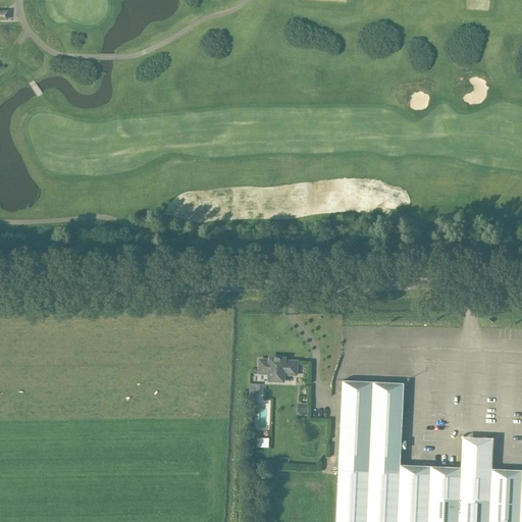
[(0,15),(8,15),(8,3),(0,3),(0,15)]
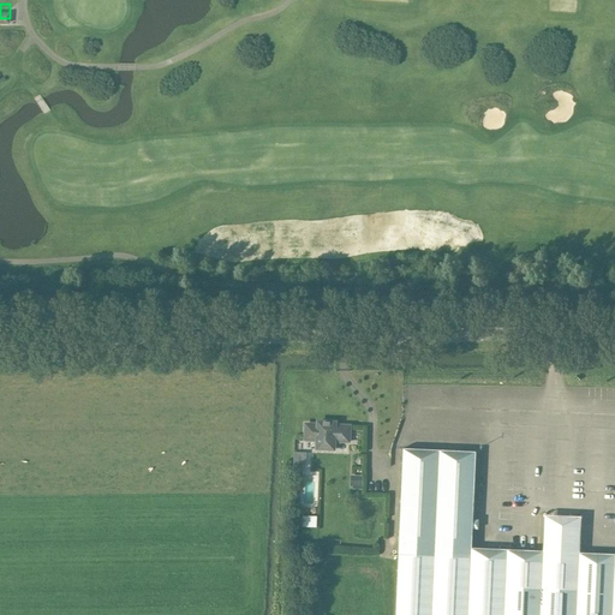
[(334,451),(335,442),(350,442),(350,427),(335,427),(335,423),(318,423),(318,425),(306,425),(305,440),(317,441),(317,449),(334,451)]
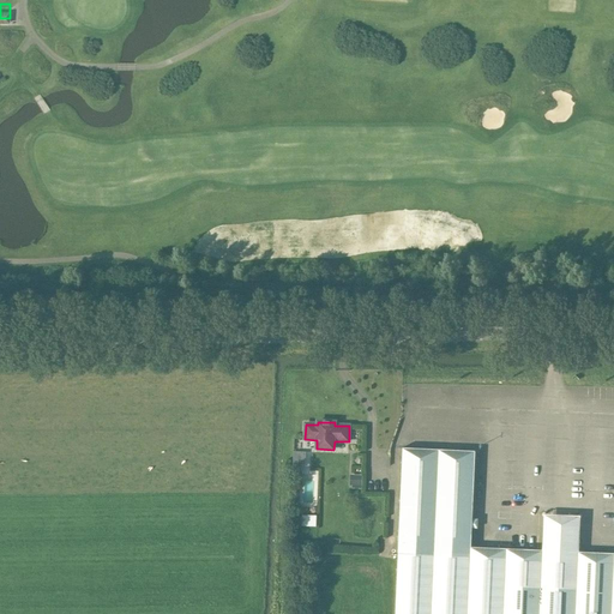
[(398,545),(471,547),(475,452),(403,449),(398,545)]
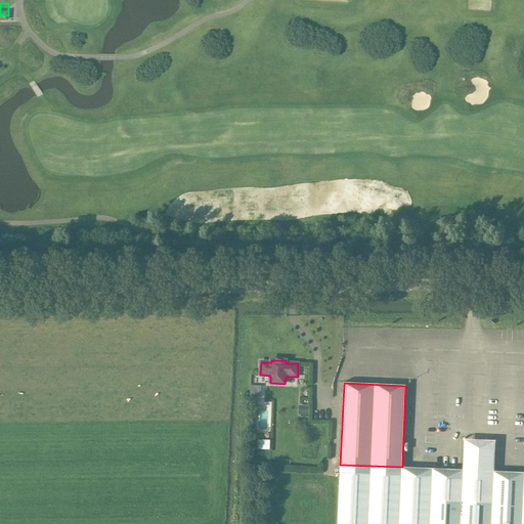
[(261,395),(261,387),(251,386),(250,397),(258,397),(259,395),(261,395)]
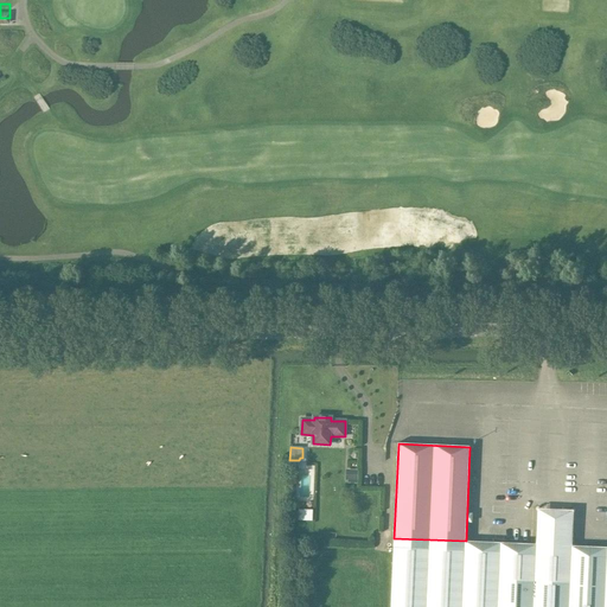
[(357,483),(358,470),(345,470),(345,480),(347,480),(347,481),(357,483)]
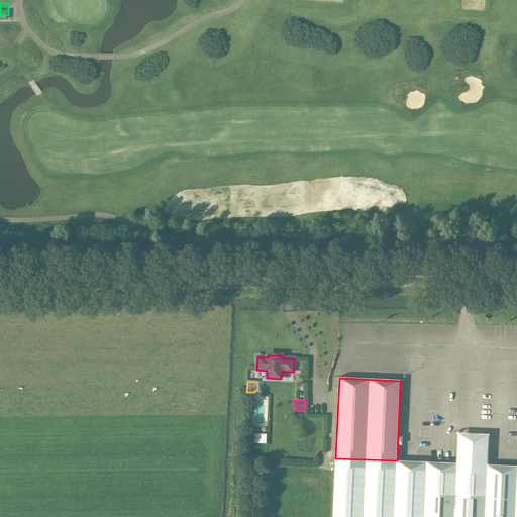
[(267,443),(267,434),(254,434),(254,443),(267,443)]
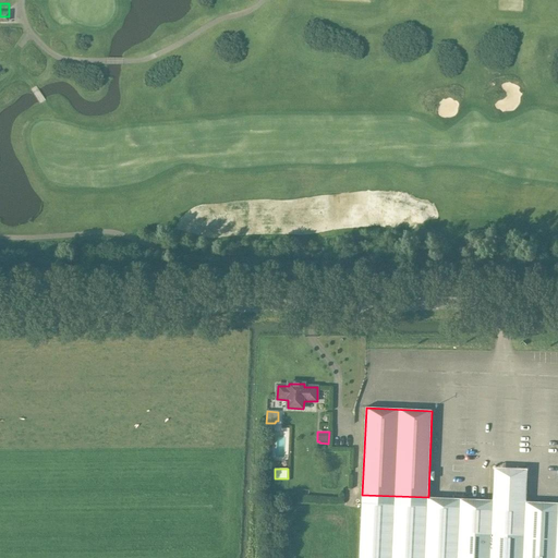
[(494,474),(493,501),(525,502),(526,475),(494,474)]
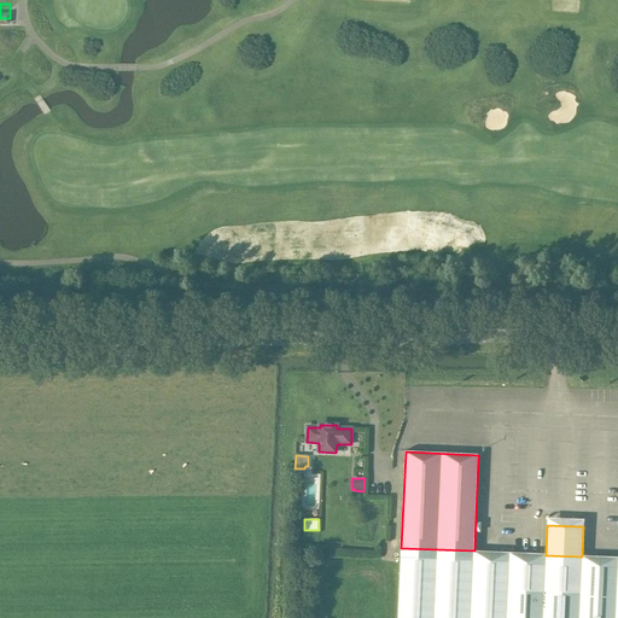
[(482,552),(474,551),(401,548),(397,617),(617,617),(617,558),(582,557),(546,555),(482,552)]
